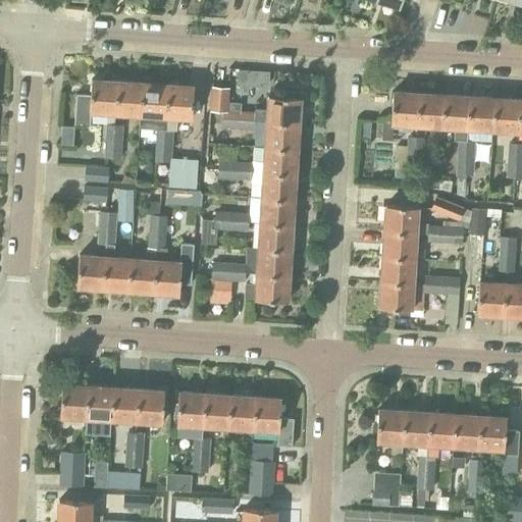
[(258,87),(259,63),(233,62),(232,86),(258,87)]
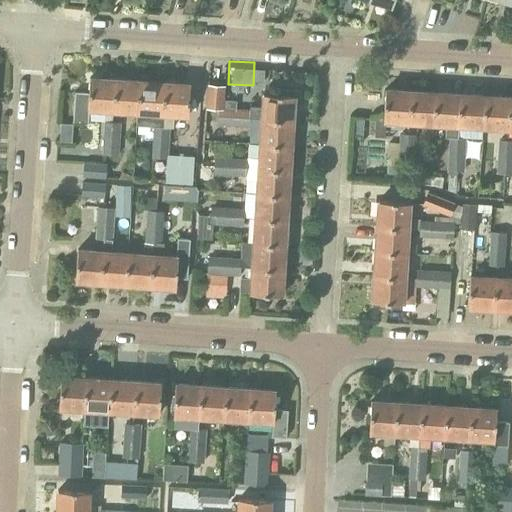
[(113,110),(116,79),(90,77),(89,92),(76,91),(74,123),(89,124),(89,108),(113,110)]
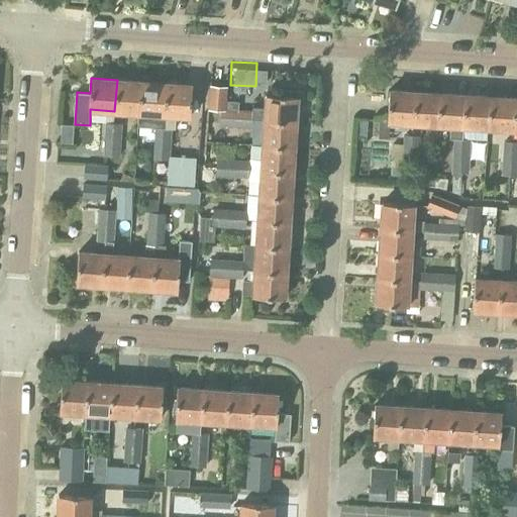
[(139,113),(142,82),(117,80),(114,111),(139,113)]
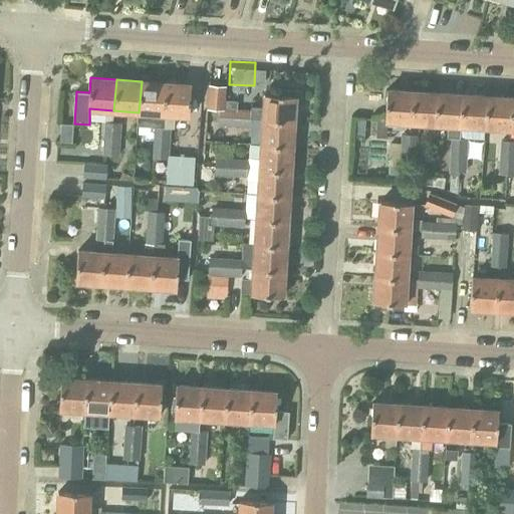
[(139,112),(138,123),(154,125),(163,125),(164,114),(164,113),(166,83),(142,81),(139,112)]
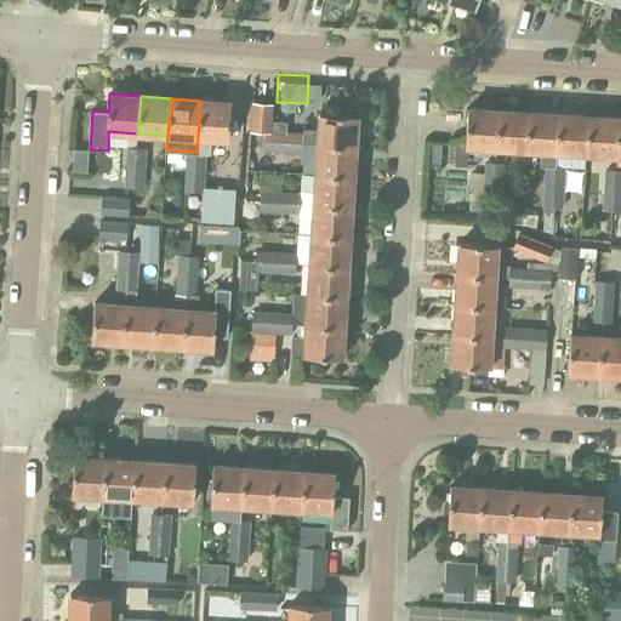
[(198,138),(197,152),(205,153),(211,153),(212,138),(228,140),(232,103),(200,101),(198,137),(198,138)]
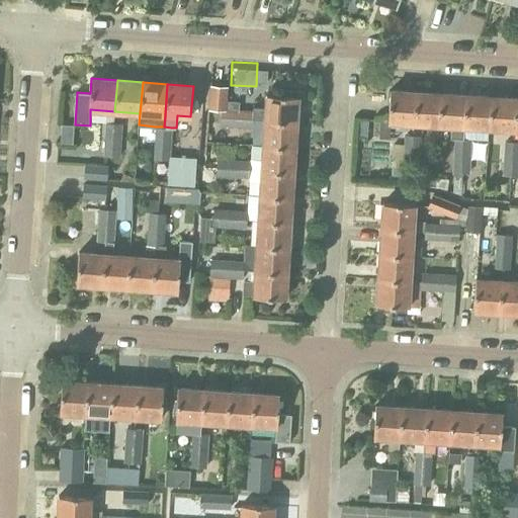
[(210,85),(208,109),(216,110),(222,110),(238,111),(237,126),(254,127),(254,120),(254,119),(266,120),(266,121),(296,123),(297,112),(301,113),(304,93),(284,92),(284,97),(267,96),(266,108),(254,107),(254,110),(240,109),(241,101),(228,101),(229,86),(210,85)]
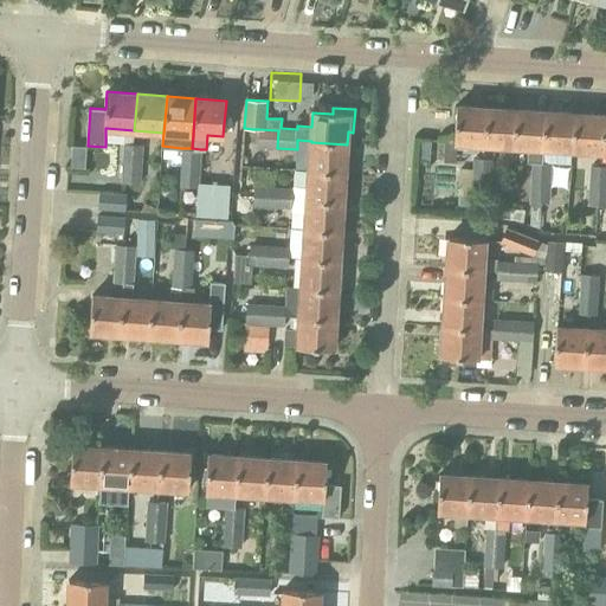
[(484,146),(487,110),(456,108),(453,143),(484,146)]
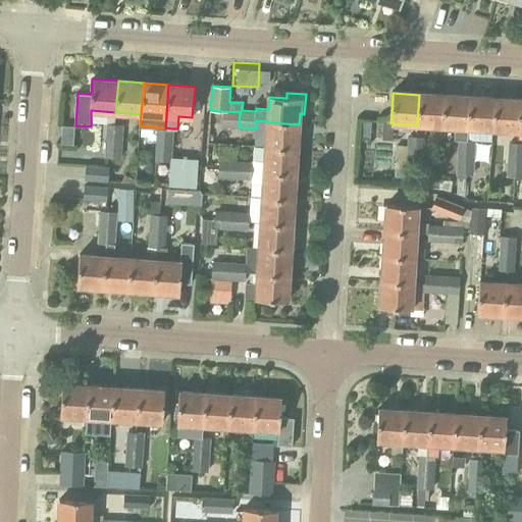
[(441,126),(444,96),(419,95),(417,125),(441,126)]
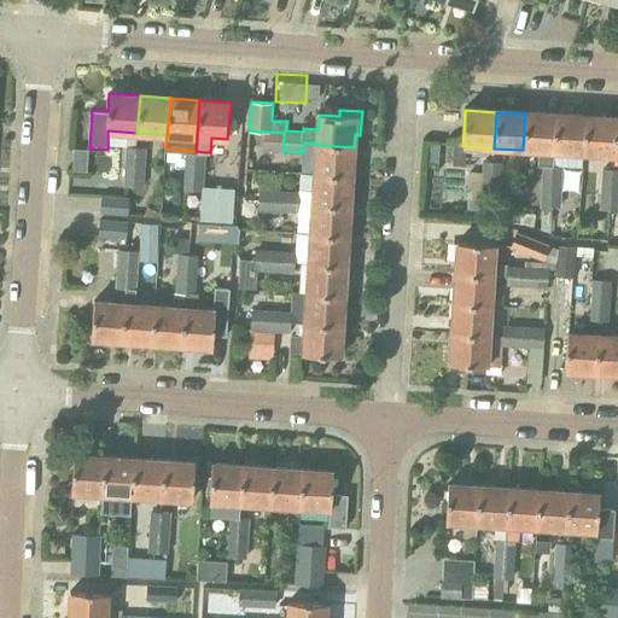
[(538,165),(543,165),(554,167),(554,165),(554,152),(553,152),(555,116),(525,114),(523,150),(540,151),(538,165)]
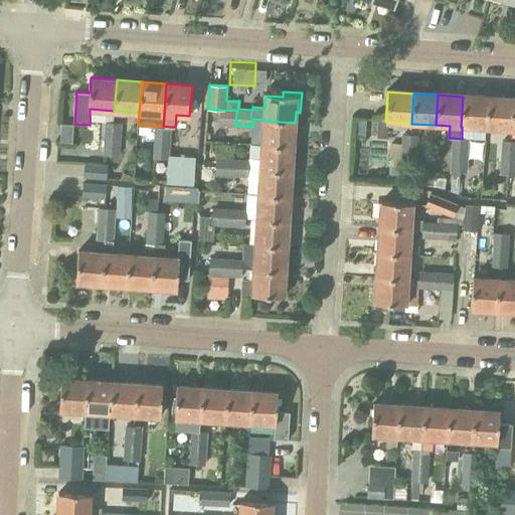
[(488,99),(463,97),(461,127),(462,127),(486,129),(488,99)]
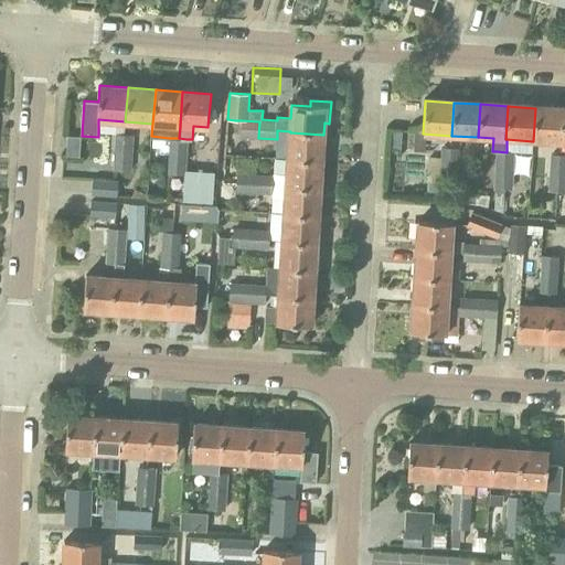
[(561,142),(563,109),(535,108),(533,141),(561,142)]
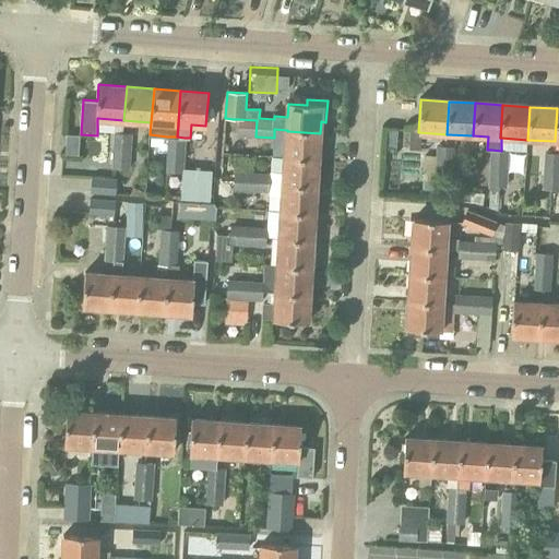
[(238,135),(256,137),(257,120),(239,119),(238,135)]
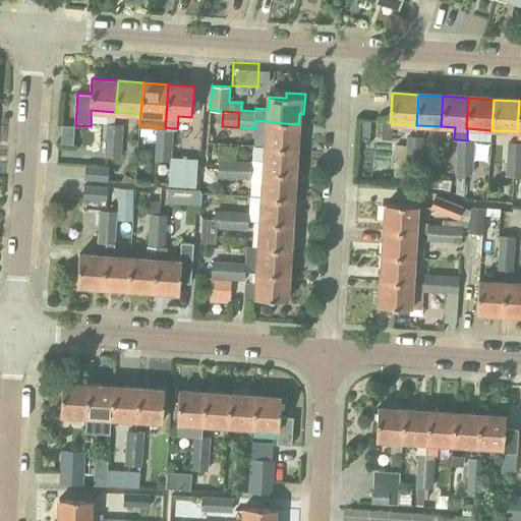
[(296,150),(298,124),(268,122),(266,148),(296,150)]
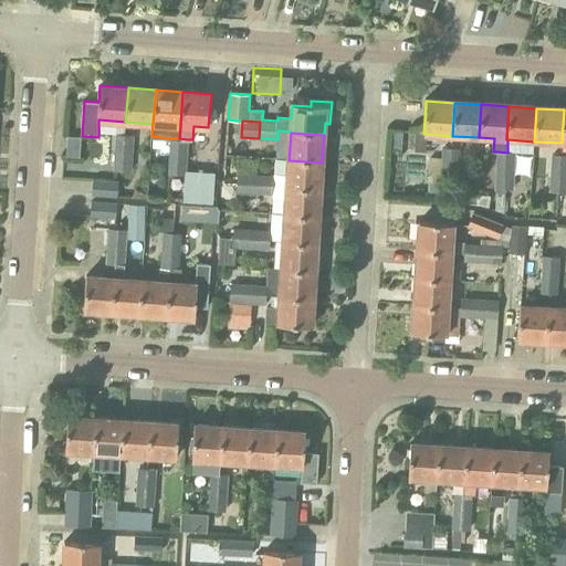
[(133,154),(134,135),(116,135),(115,152),(133,154)]
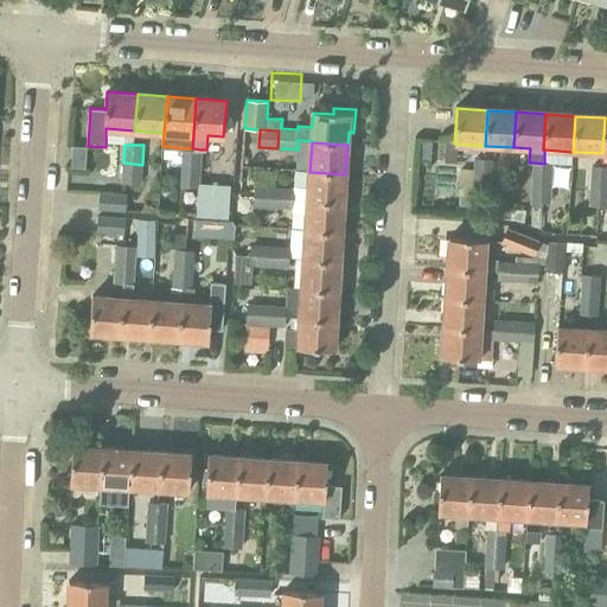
[(181,148),(180,167),(199,168),(200,149),(192,148),(181,148)]
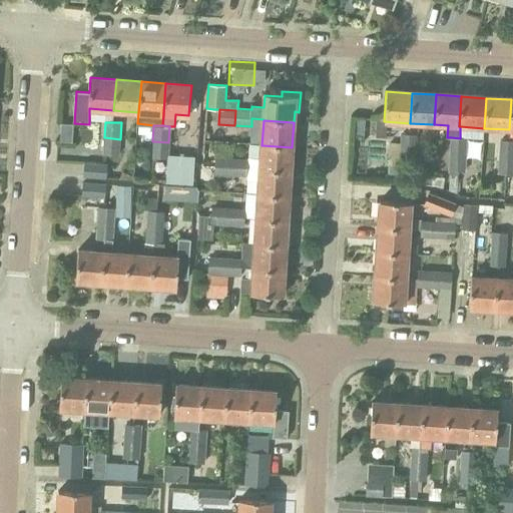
[(400,134),(399,151),(416,152),(417,134),(400,134)]
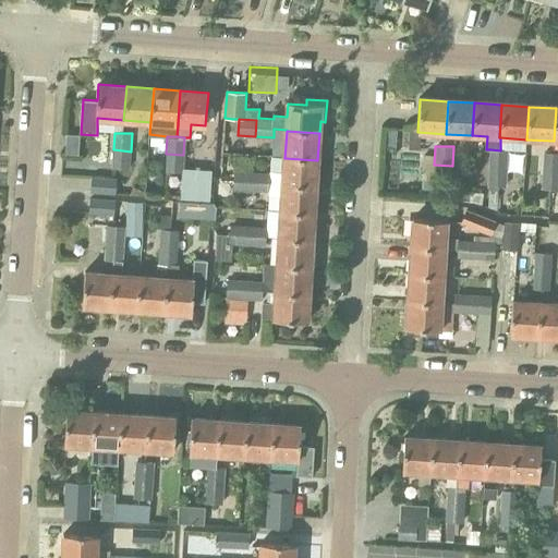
[(130,169),(131,152),(113,149),(112,167),(130,169)]
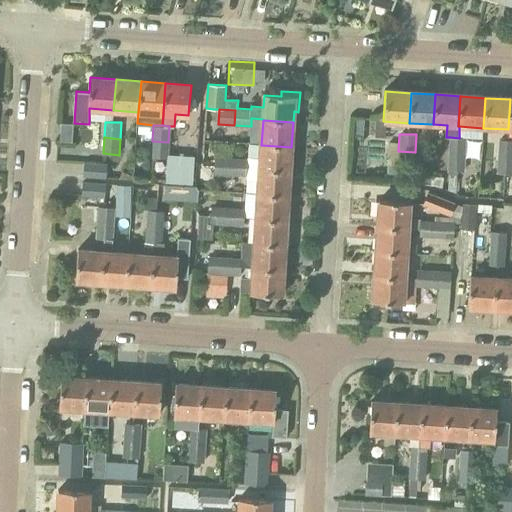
[(459,138),(450,137),(449,154),(466,155),(467,137),(459,137),(459,138)]
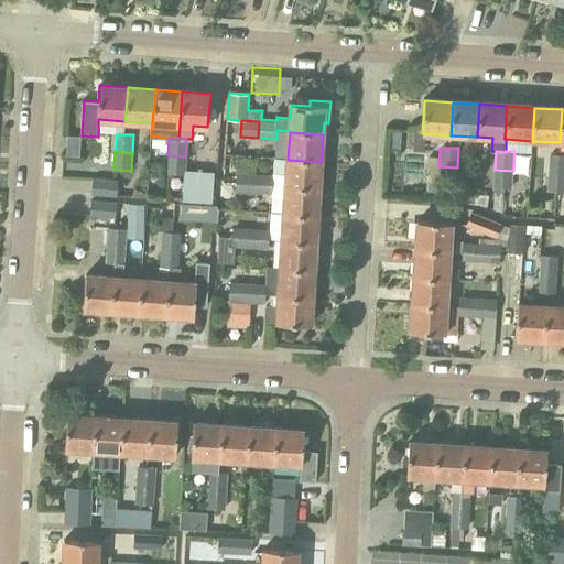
[(563,154),(549,153),(548,173),(563,173),(563,154)]
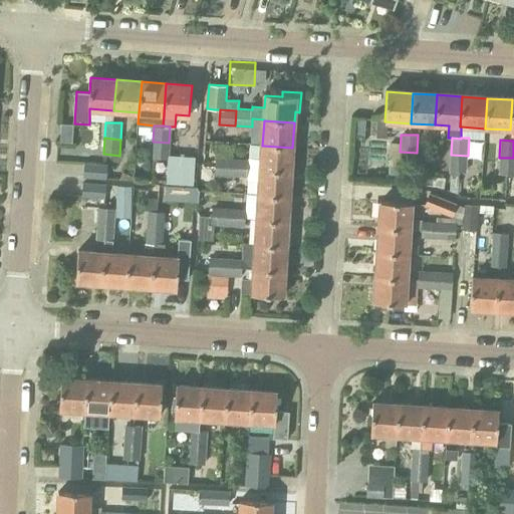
[(153,142),(152,159),(168,160),(169,143),(153,142)]
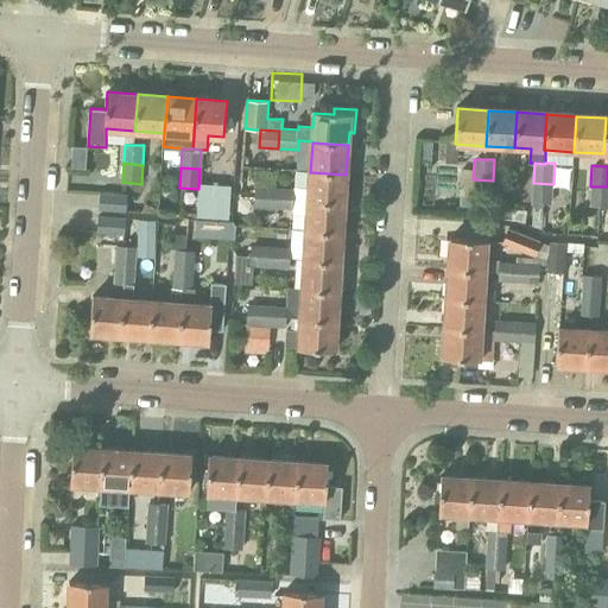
[(310,172),(308,201),(344,203),(346,175),(310,172)]
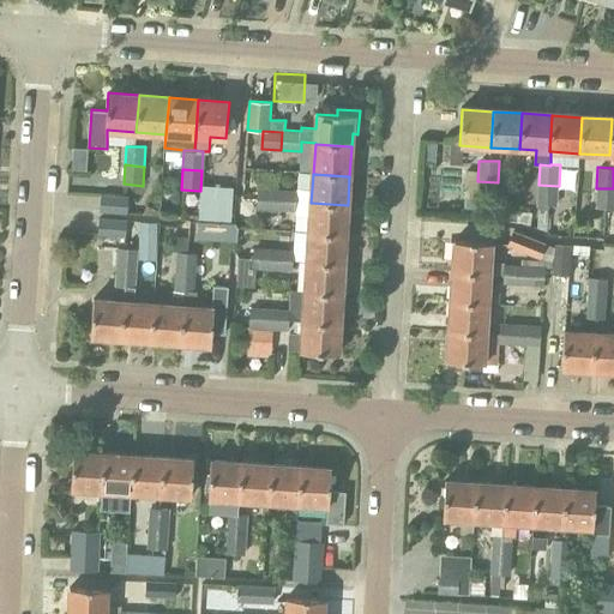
[(477,181),(476,203),(497,204),(498,182),(477,181)]
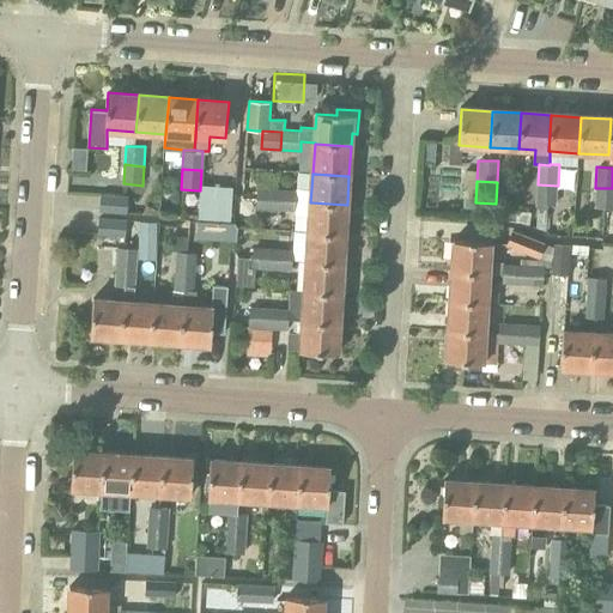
[(536,205),(538,205),(547,205),(557,205),(558,186),(538,184),(536,205)]
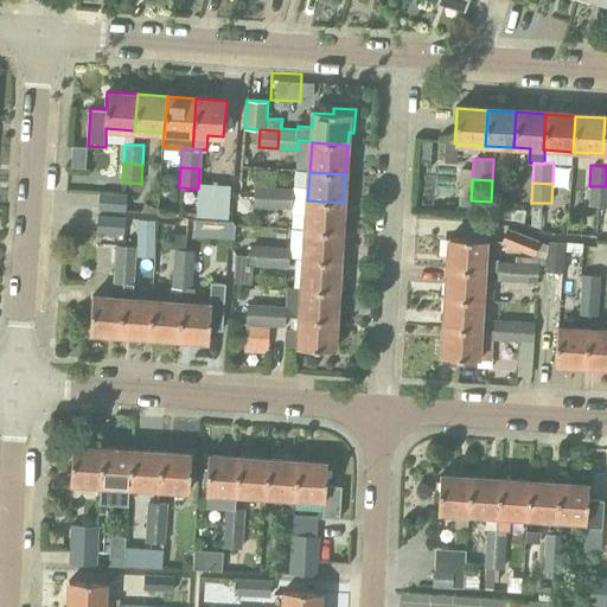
[(229,187),(200,185),(197,219),(227,222),(229,187)]
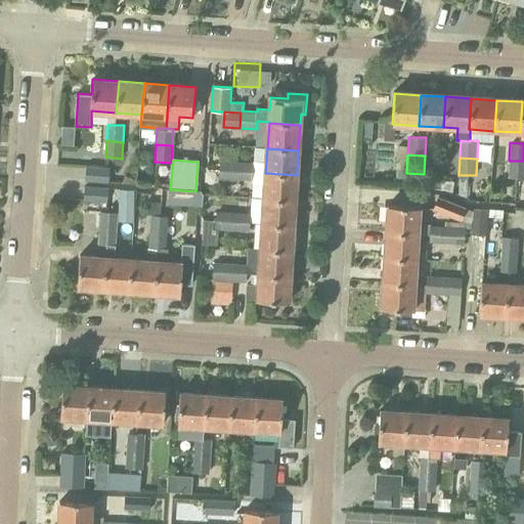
[(219,178),(235,179),(236,162),(220,161),(219,178)]
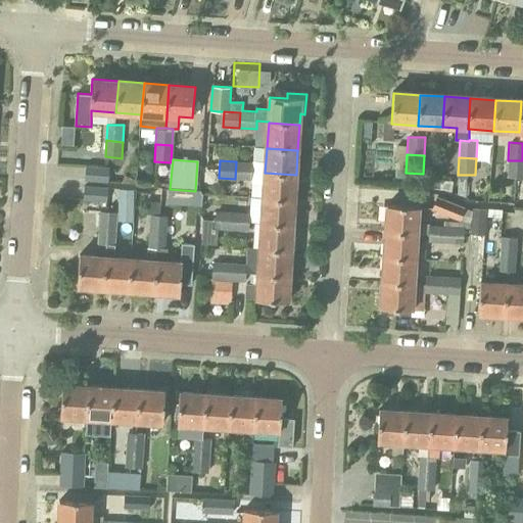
[(252,182),(265,183),(265,173),(266,161),(253,160),(253,162),(236,161),(235,179),(252,180),(252,182)]
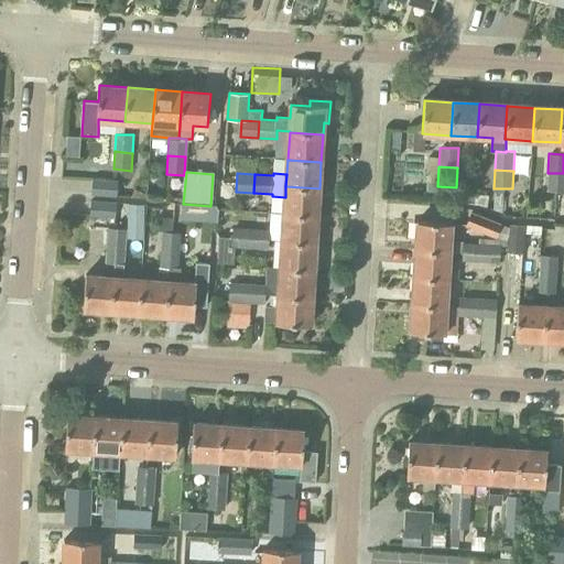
[(563,173),(548,173),(546,192),(563,192),(563,173)]
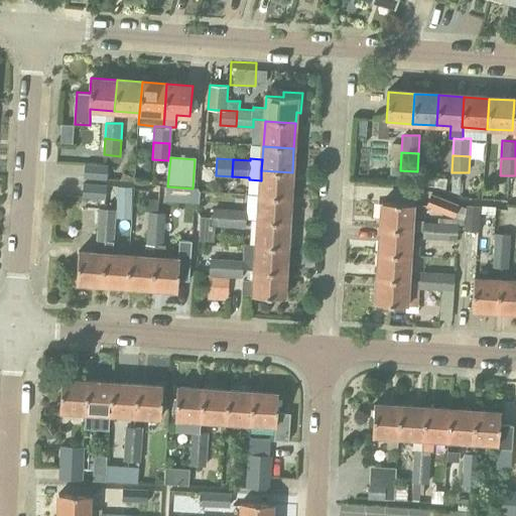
[(85,178),(108,180),(109,164),(85,162),(85,178)]
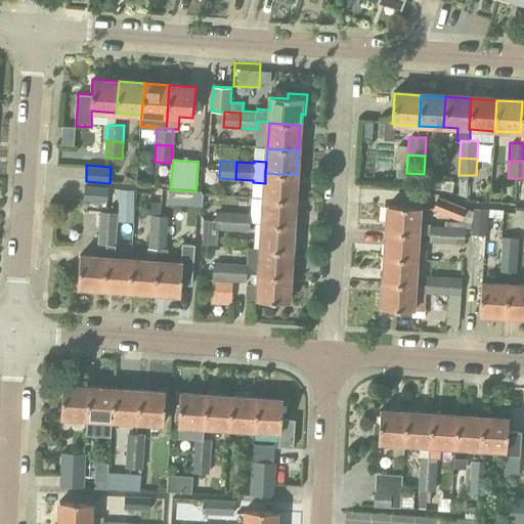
[(265,173),(264,199),(295,201),(297,175),(265,173)]
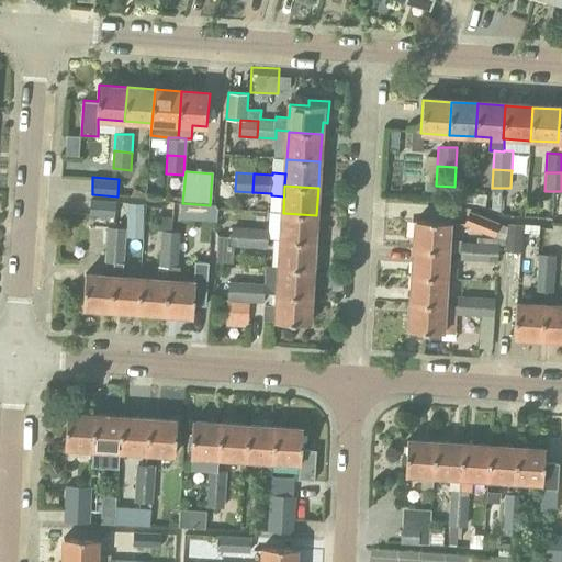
[(501,212),(502,188),(493,188),(492,208),(501,212)]
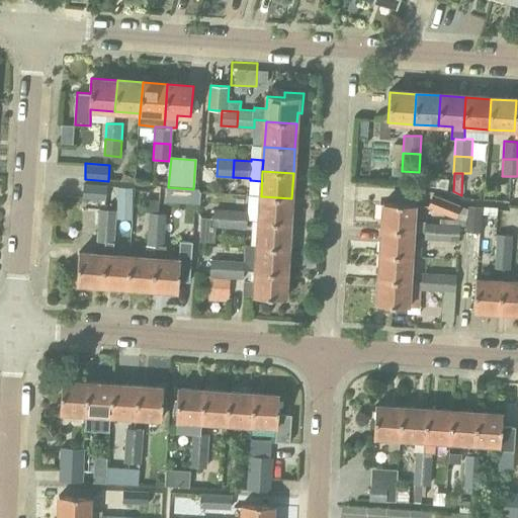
[(145,181),(116,181),(115,201),(144,201),(145,181)]
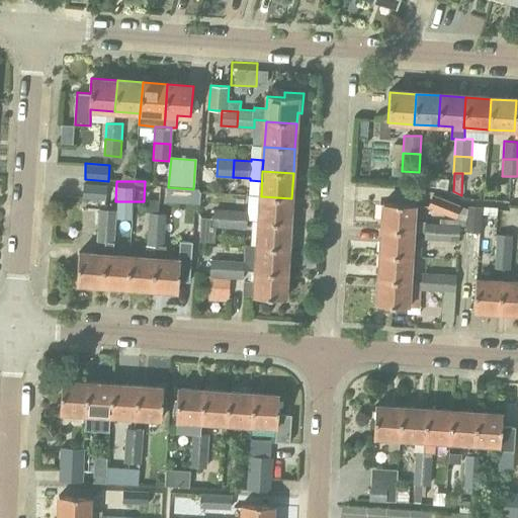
[(85,183),(83,199),(107,200),(108,184),(85,183)]
